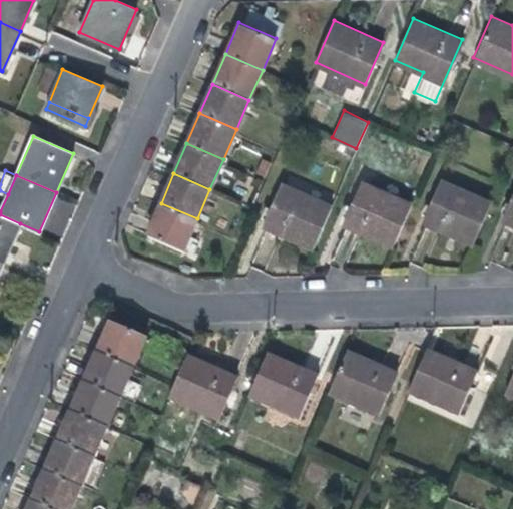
[(423,221),(472,242),(491,200),(441,178),(423,221)]
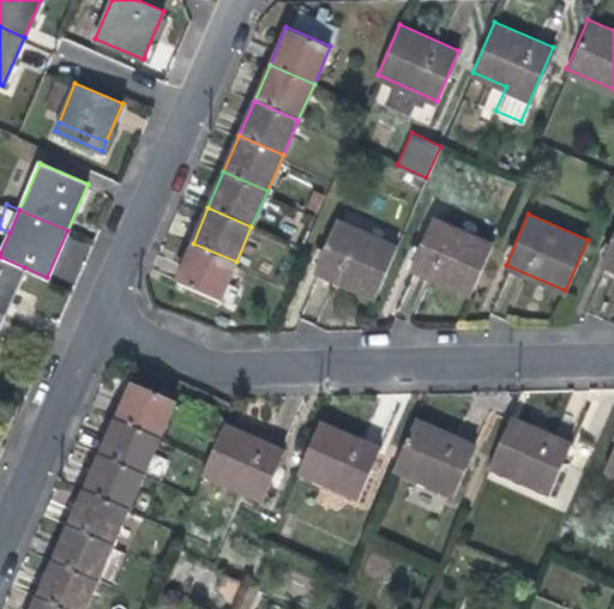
[(410,266),(469,293),(491,242),(432,217),(420,245),(411,241),(407,254),(414,257),(410,266)]
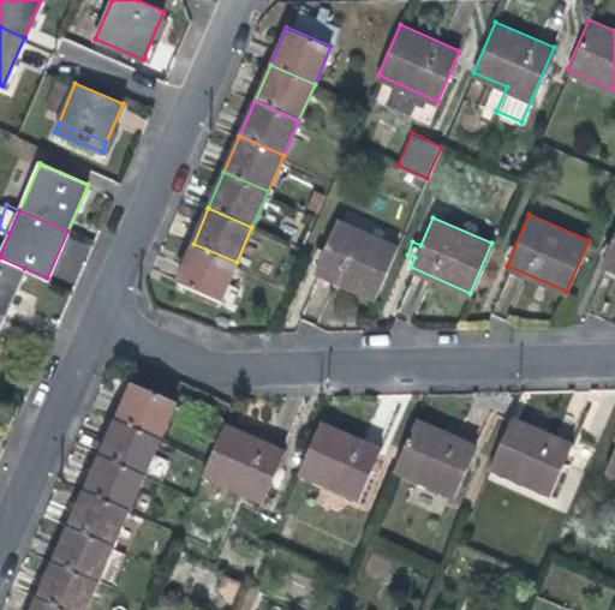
[(614,219),(597,259),(614,267),(614,219)]
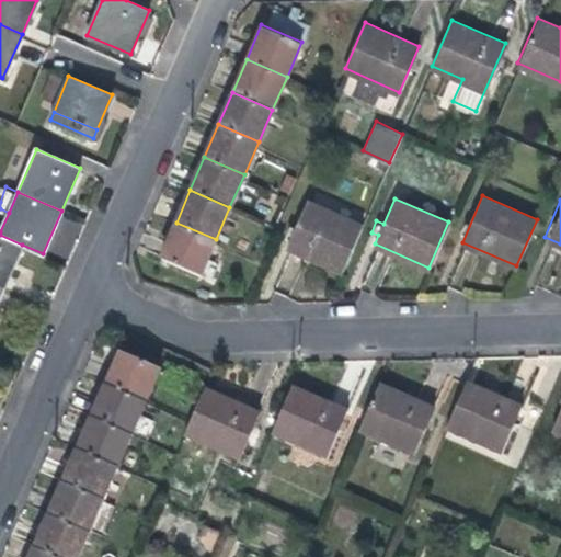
[(287,246),(342,270),(363,224),(307,201),(287,246)]
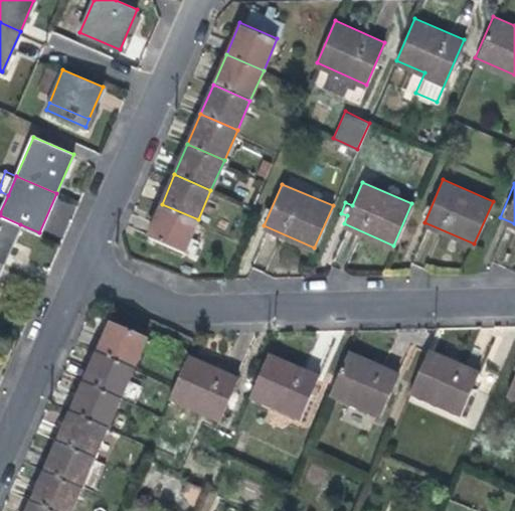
[(198,219),(162,204),(148,235),(184,250),(198,219)]
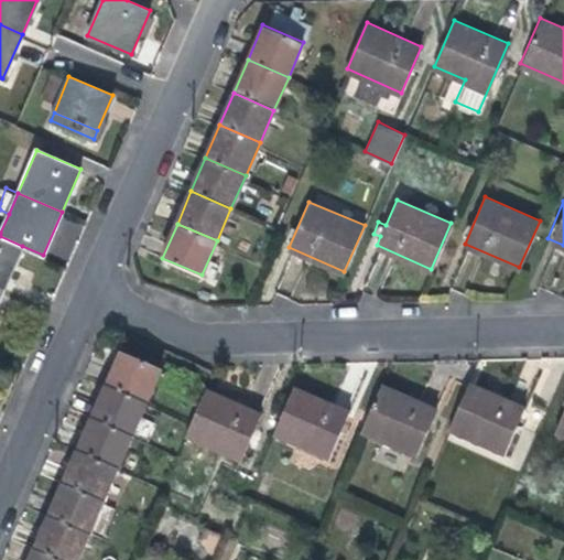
[(0,236),(0,287),(3,289),(22,246),(0,236)]
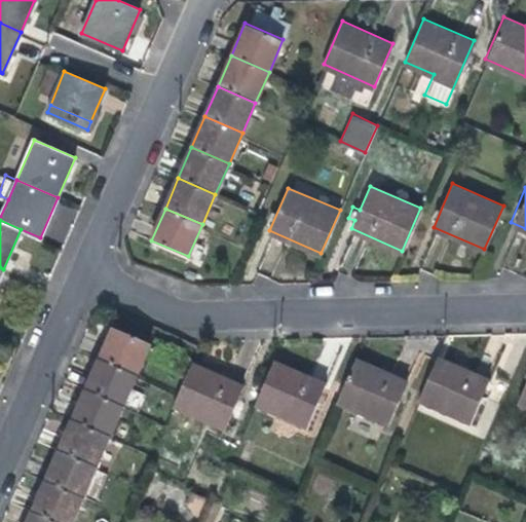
[(113,327),(100,358),(137,374),(150,343),(113,327)]
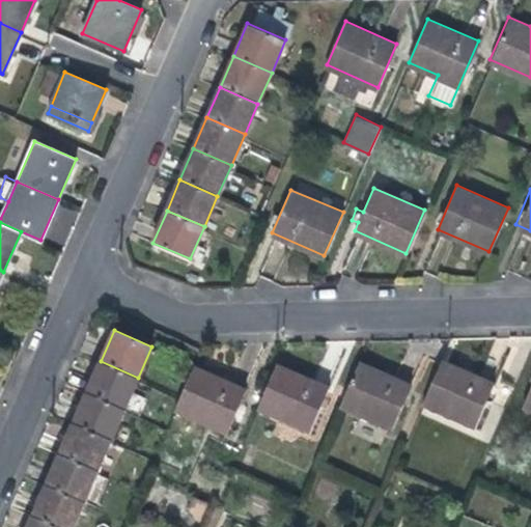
[(494,382),(442,360),(422,404),(474,426),(494,382)]
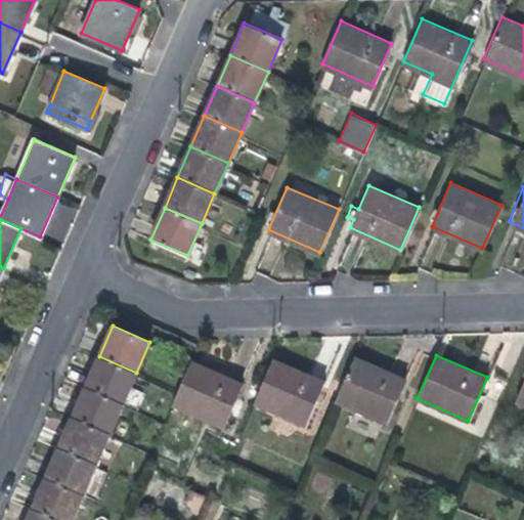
[(99,356),(86,386),(123,402),(136,373),(99,356)]
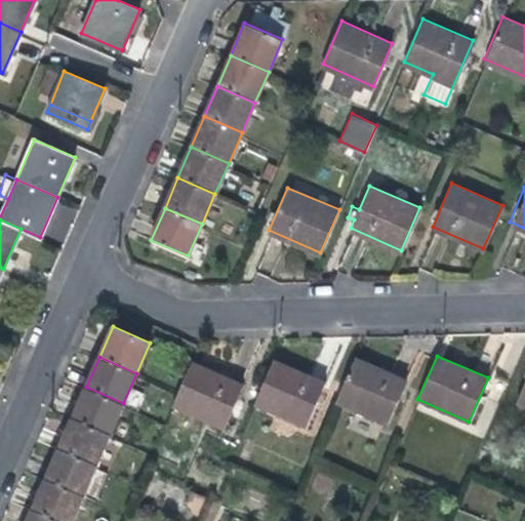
[(405,379),(355,357),(336,399),(387,422),(405,379)]
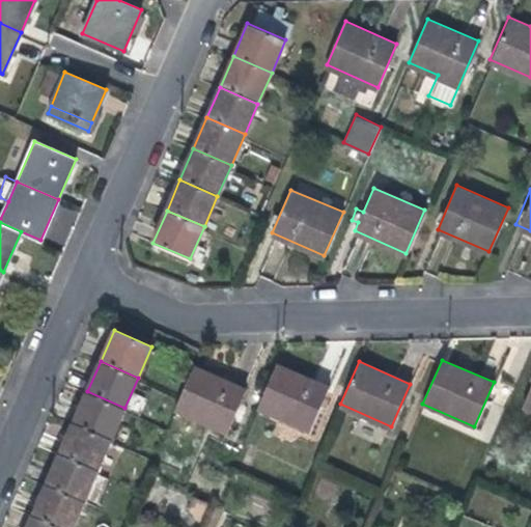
[(276,363),(257,407),(309,428),(328,386),(276,363)]
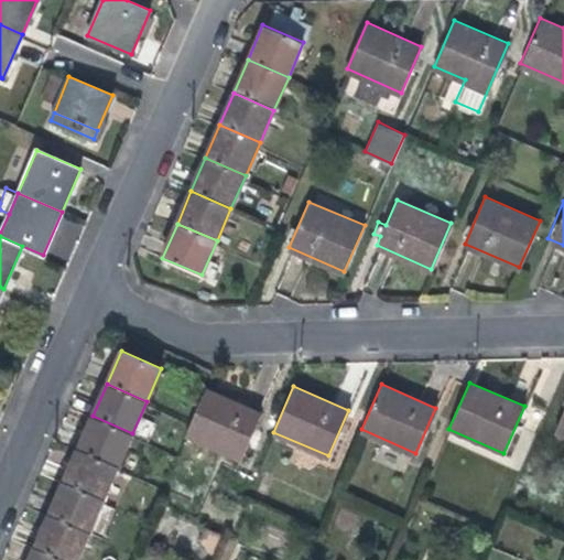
[(261,412),(206,388),(186,434),(241,459),(261,412)]
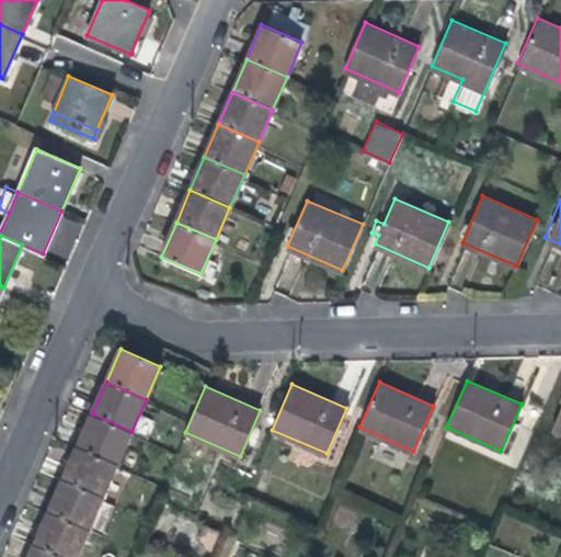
[(92,413),(78,446),(117,464),(132,431),(92,413)]
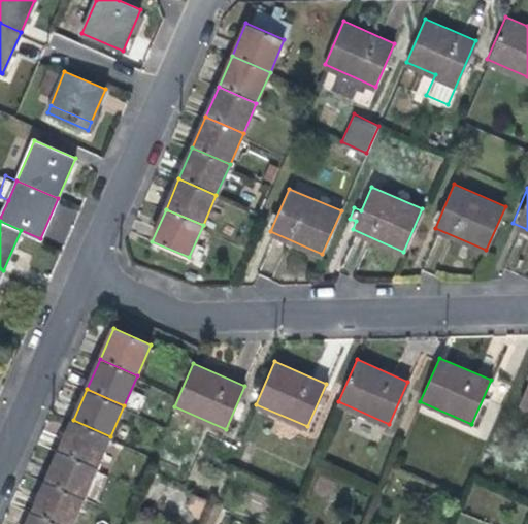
[(73,420),(60,451),(97,466),(110,436),(73,420)]
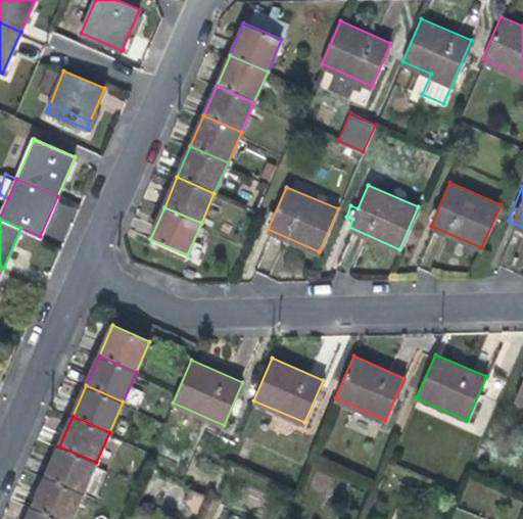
[(59,446),(46,477),(83,492),(96,462),(59,446)]
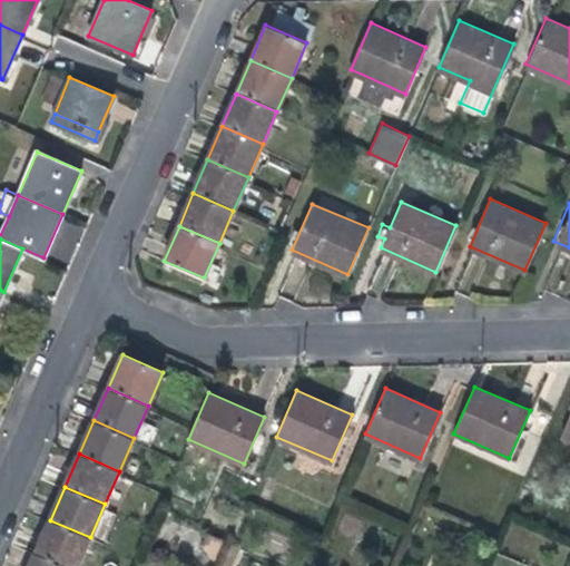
[(50,520),(36,554),(62,565),(77,565),(90,537),(50,520)]
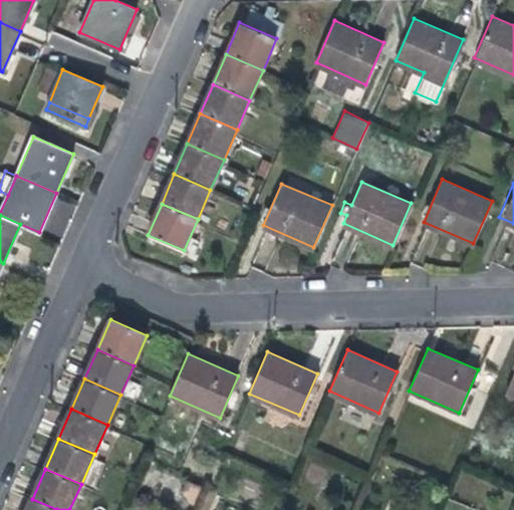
[(56,509),(32,499),(27,509),(56,509)]
